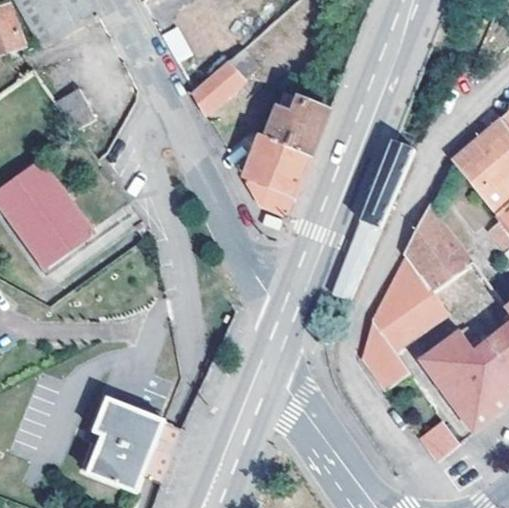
[(0,49),(22,41),(7,0),(0,0),(0,49)]
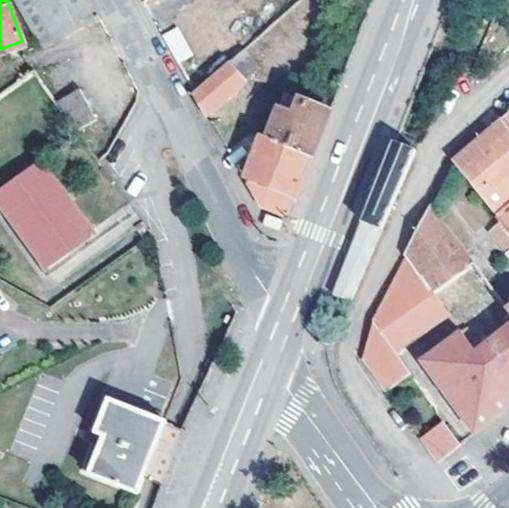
[(176,22),(160,29),(173,59),(188,53),(176,22)]
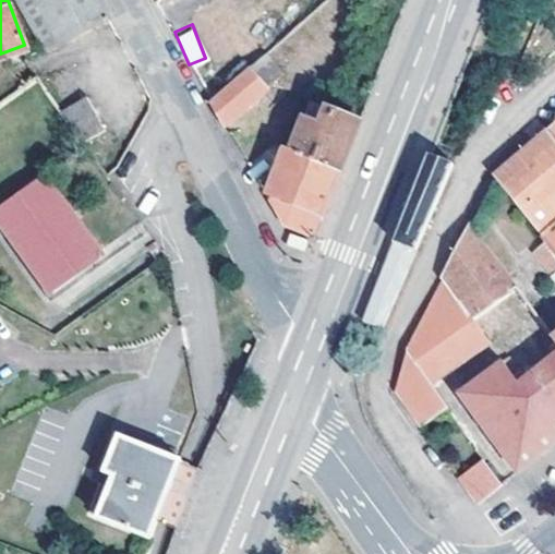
[(246,63),(262,81),(278,67),(261,50),(246,63)]
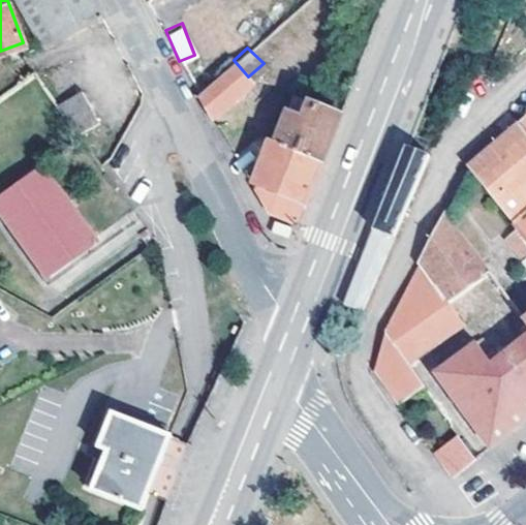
[(250,79),(248,76),(234,60),(197,92),(211,114),(250,79)]
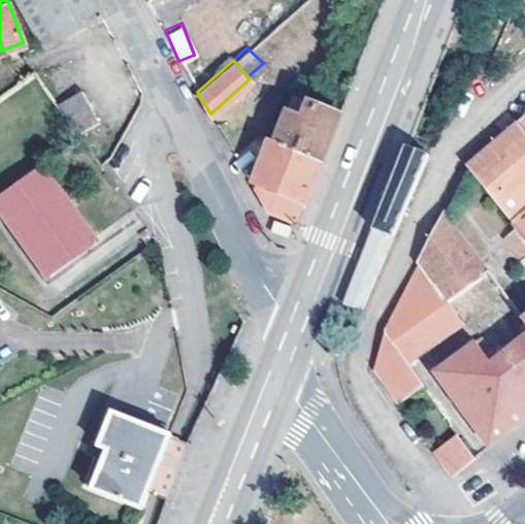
[(57,102),(77,130),(95,119),(75,89),(57,102)]
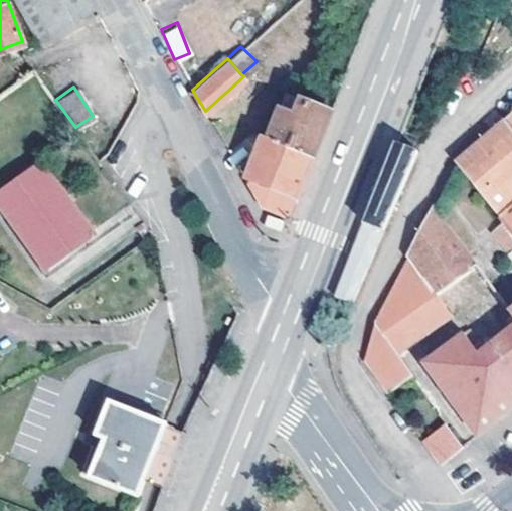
[(266,136),(311,155),(320,132),(329,108),(284,91),(266,136)]
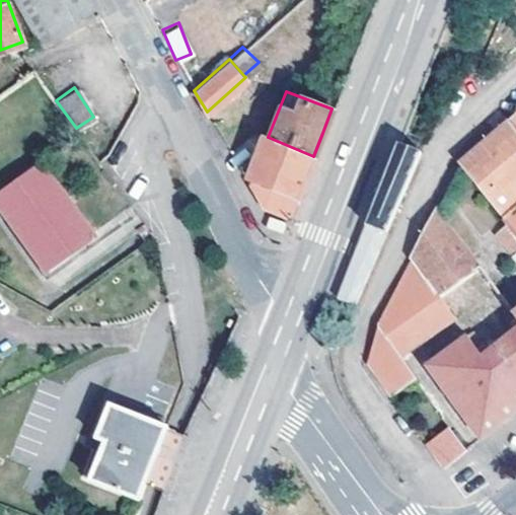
[(515,109),(506,119),(515,130),(515,109)]
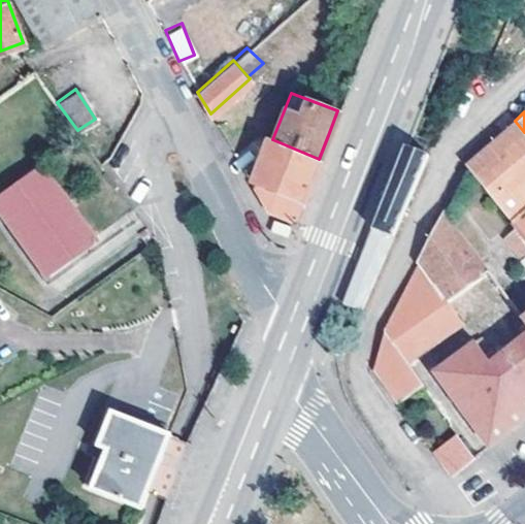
[(464,164),(510,219),(524,205),(524,132),(515,121),(464,164)]
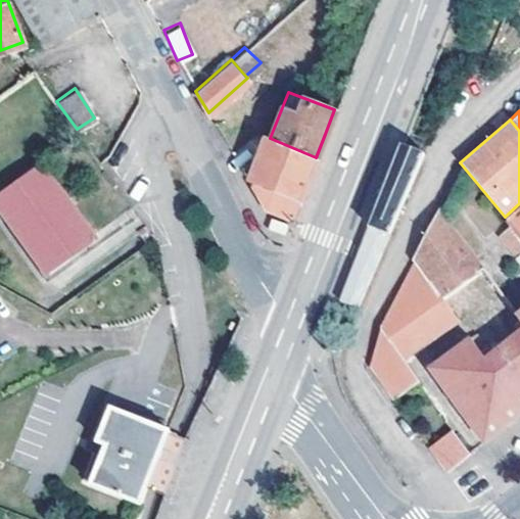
[(308,179),(316,157),(270,138),(265,137),(250,178),(252,179),(250,187),(257,199),(266,202),(272,186),(300,197),(308,179)]
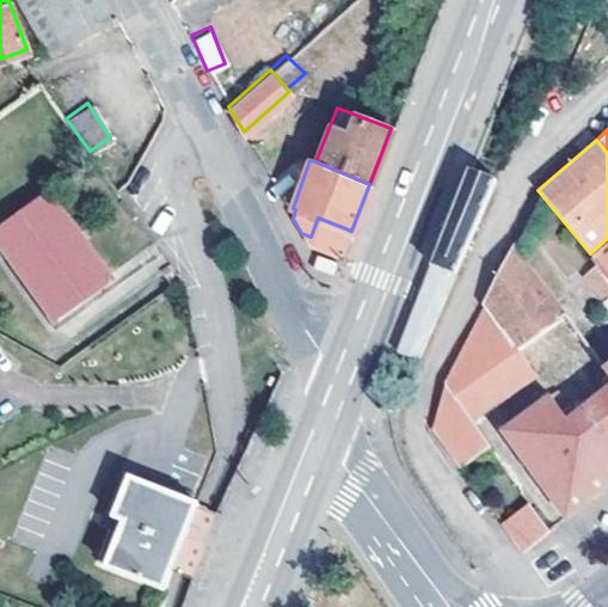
[(415,355),(493,176),(468,166),(465,165),(433,252),(395,348),(415,355)]
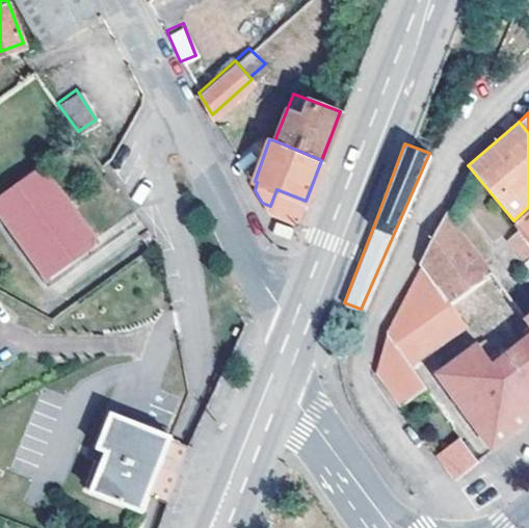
[(0,207),(52,278),(99,242),(38,161),(0,189),(0,207)]
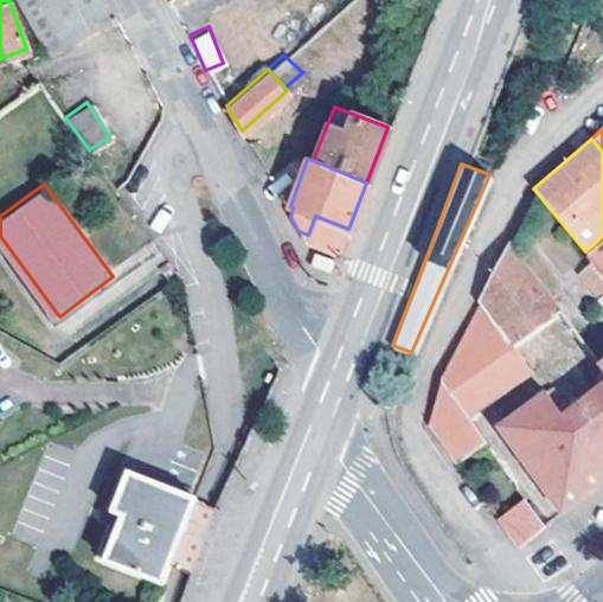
[(308,235),(299,231),(306,244),(339,254),(348,229),(315,216),(308,235)]
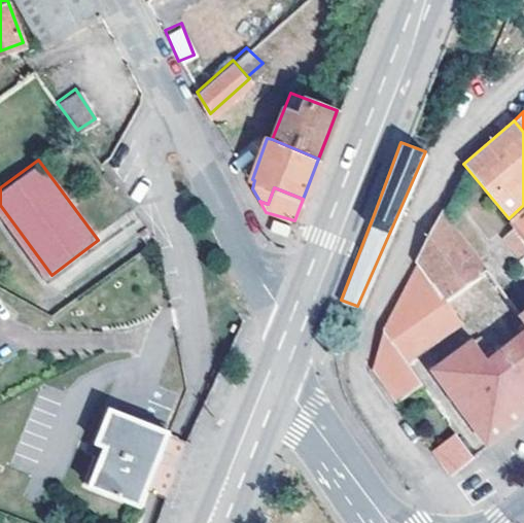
[(441,210),(417,258),(444,298),(485,269),(441,210)]
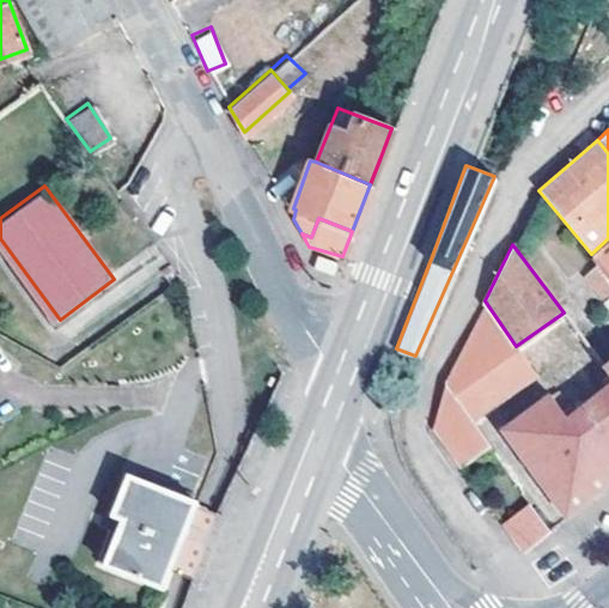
[(608,309),(608,280),(595,292),(608,309)]
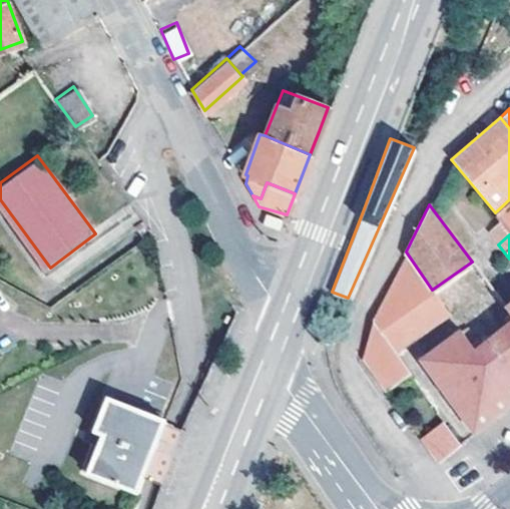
[(449,313),(432,290),(406,251),(375,316),(380,327),(401,312),(408,322),(411,314),(422,330),(440,319),(449,313)]
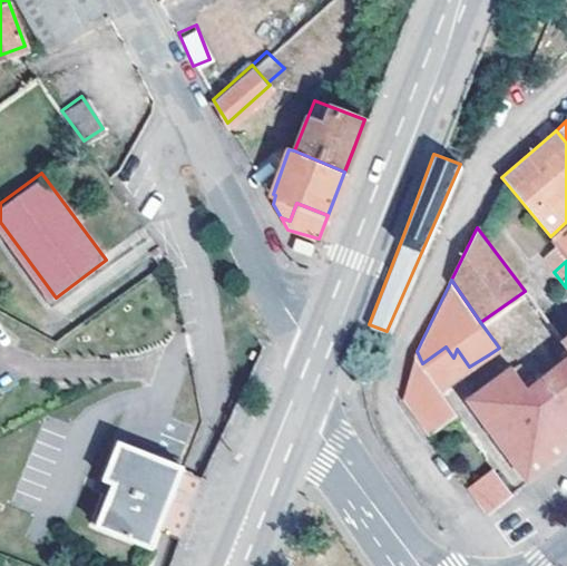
[(455,413),(438,388),(453,358),(446,347),(422,363),(428,376),(400,393),(428,432),(455,413)]
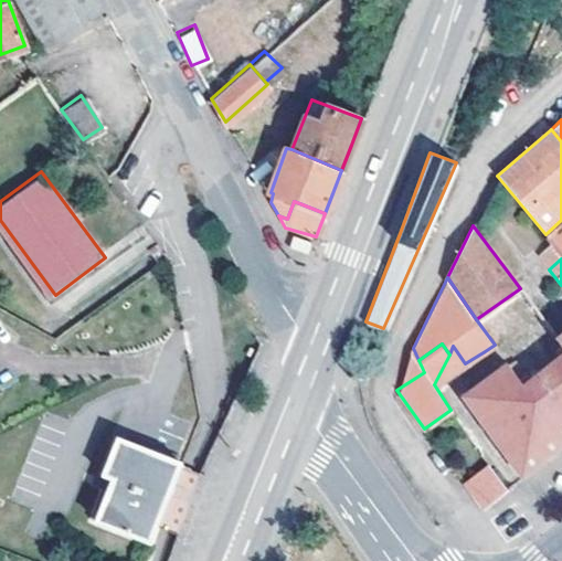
[(518,377),(561,437),(561,343),(557,348),(561,353),(561,356),(528,383),(522,374),(518,377)]
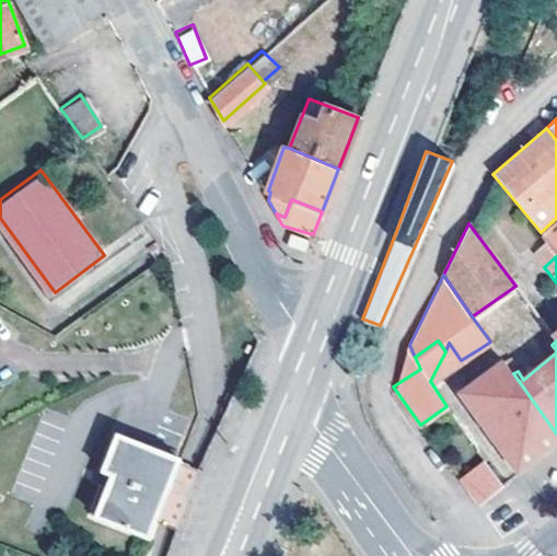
[(430,381),(461,360),(449,343),(445,351),(430,381)]
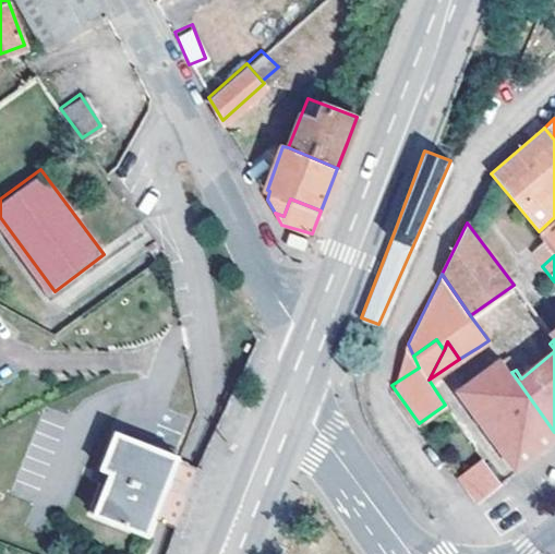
[(408,344),(391,385),(419,368),(413,356),(408,344)]
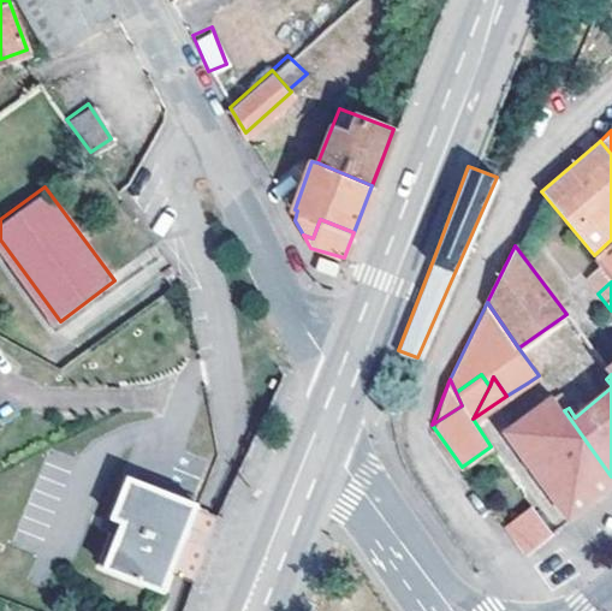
[(587,502),(611,481),(611,476),(564,410),(553,396),(544,403),(506,429),(568,517),(587,502)]
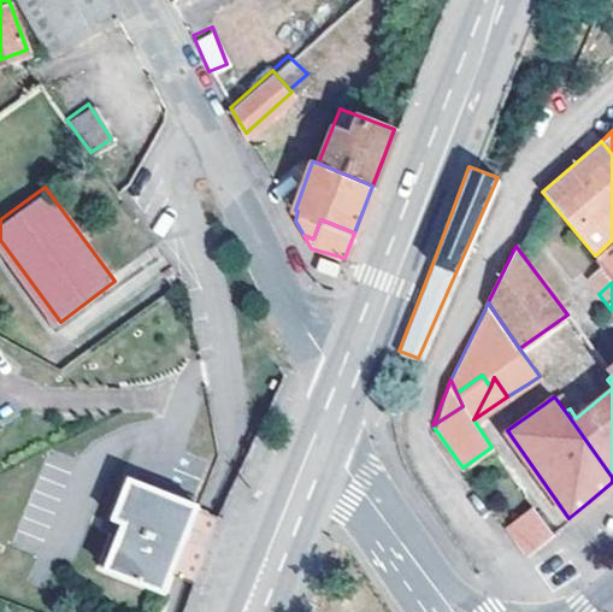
[(129,476),(108,528),(119,531),(106,566),(163,589),(164,589),(172,569),(170,566),(193,508),(195,504),(129,476)]
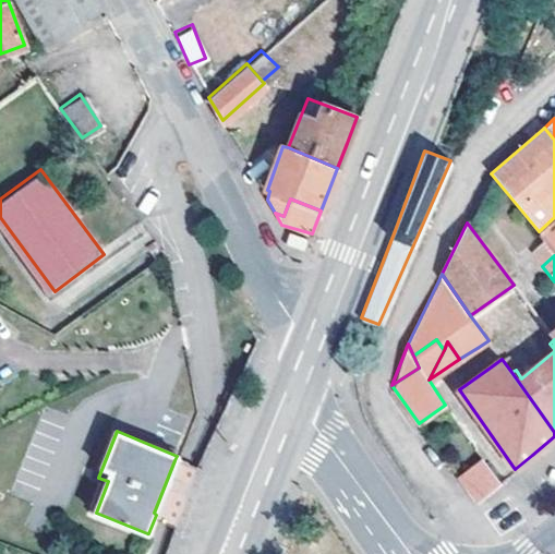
[(480,457),(455,474),(473,502),(482,494),(497,481),(480,457)]
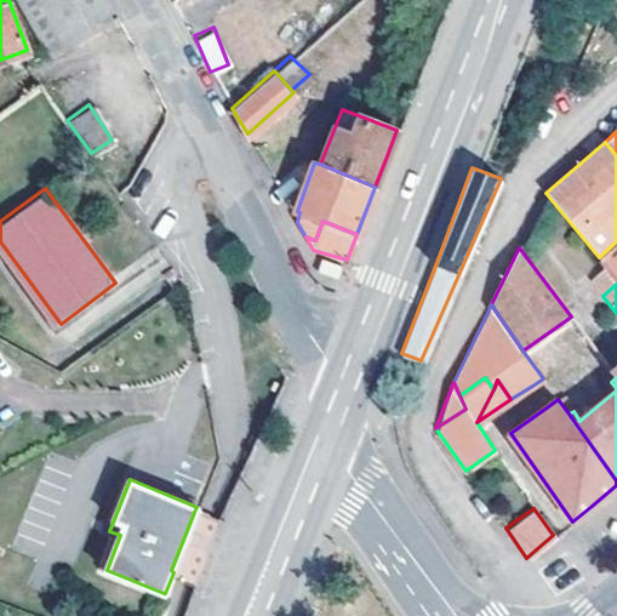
[(92,564),(107,570),(120,535),(109,531),(107,530),(92,564)]
